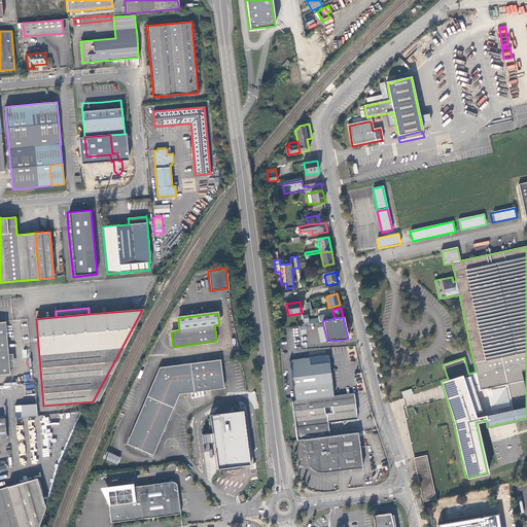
[(0,382),(10,382),(5,322),(0,322),(0,382)]
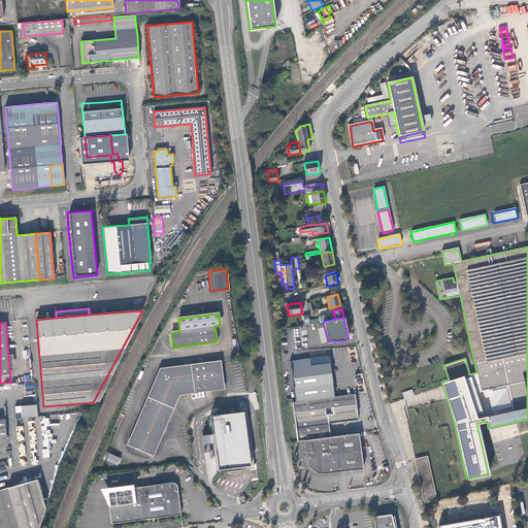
[(309,359),(310,366),(330,363),(329,357),(309,359)]
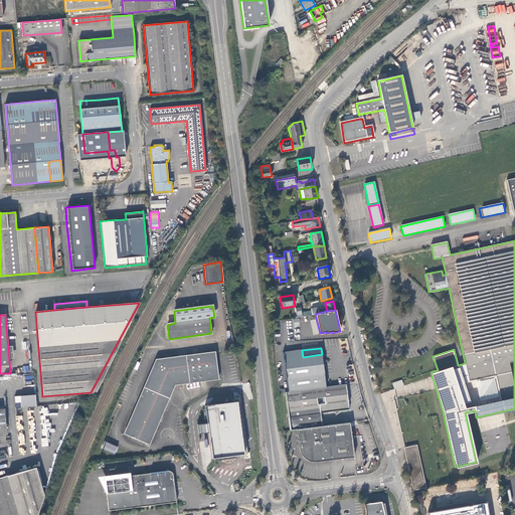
[(284,353),(289,392),(326,387),(322,354),(303,357),(302,350),(284,353)]
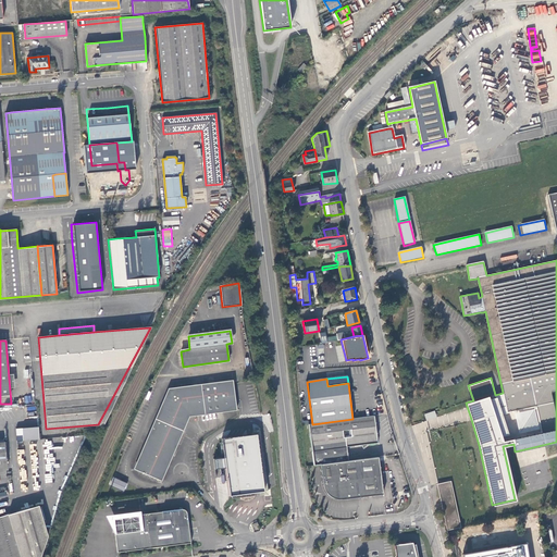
[(135,470),(160,481),(166,463),(186,416),(190,413),(218,410),(235,408),(232,380),(168,388),(135,470)]
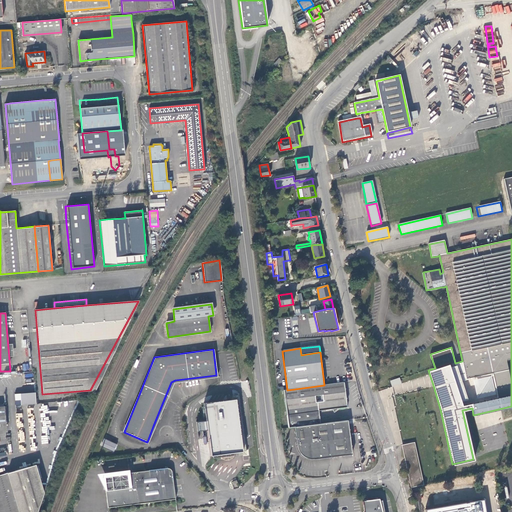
[(399,378),(390,380),(394,394),(422,387),(421,383),(417,384),(416,380),(401,383),(399,378)]
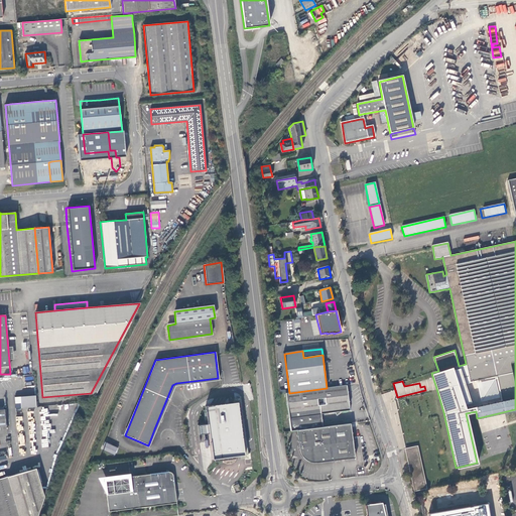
[(286,393),(291,431),(297,430),(323,427),(320,414),(350,410),(347,385),(327,388),(289,393),(286,393)]
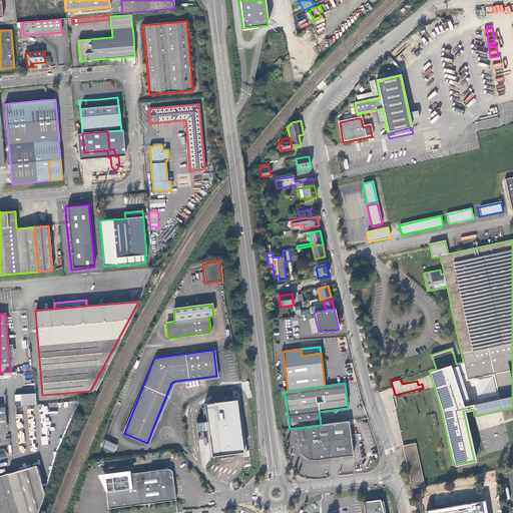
[(36,393),(20,395),(21,406),(37,405),(36,393)]
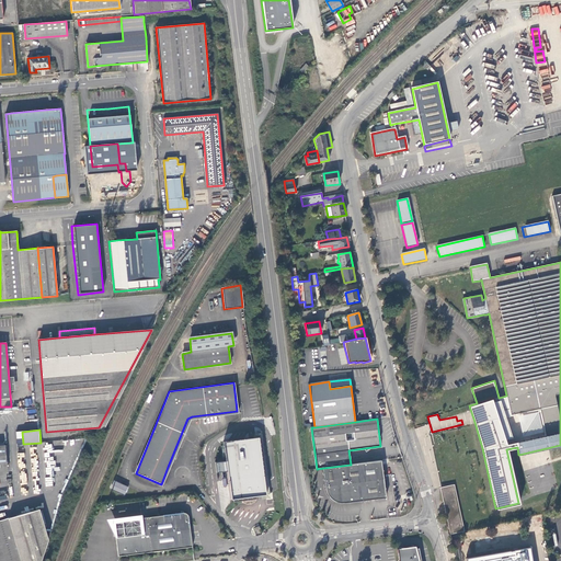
[(255,490),(256,495),(261,495),(266,494),(265,492),(259,437),(254,437),(249,438),(255,490)]
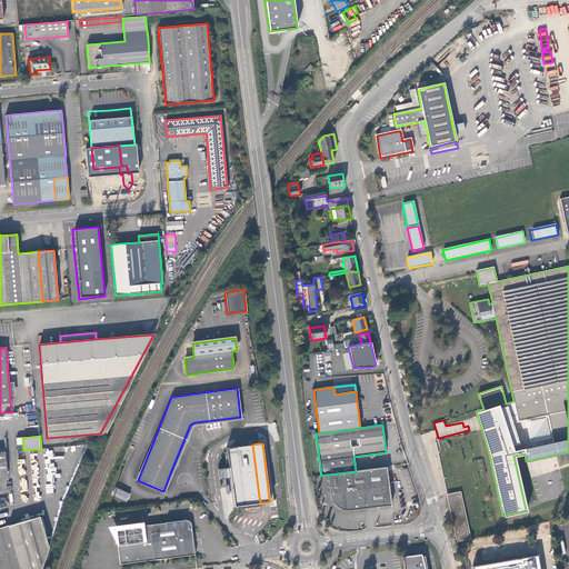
[(218,468),(219,479),(230,478),(235,507),(237,507),(237,509),(260,506),(260,502),(259,497),(252,445),(227,448),(229,467),(218,468)]
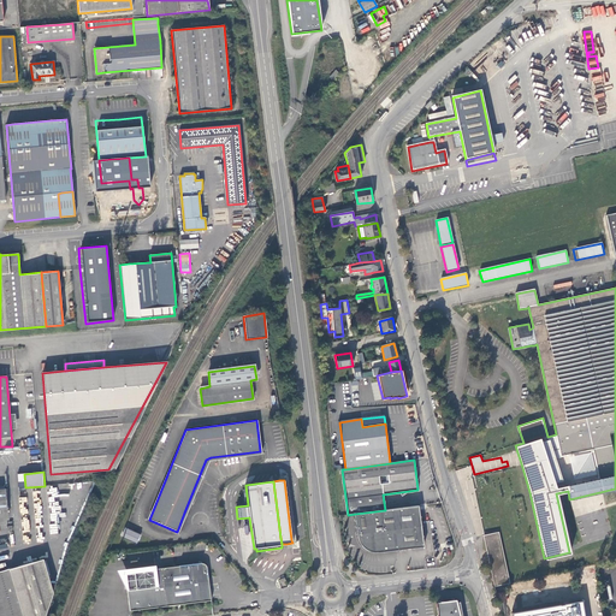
[(478,505),(480,520),(495,516),(491,503),(478,505)]
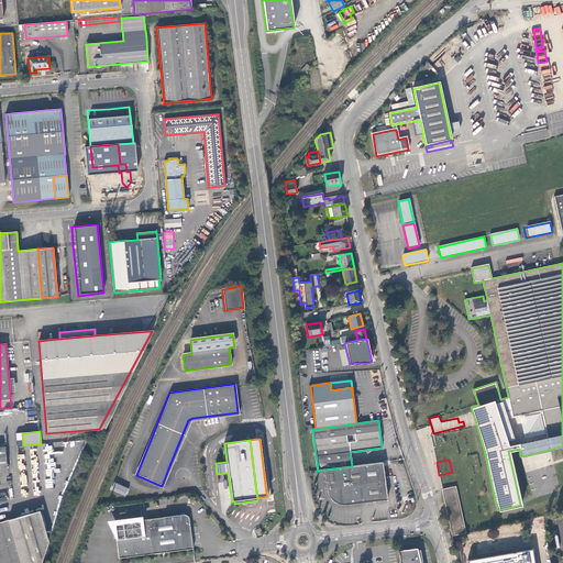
[(384,476),(383,462),(352,466),(324,470),(327,484),(327,489),(329,495),(331,498),(334,500),(338,503),(342,504),(345,504),(345,505),(387,499),(384,476)]
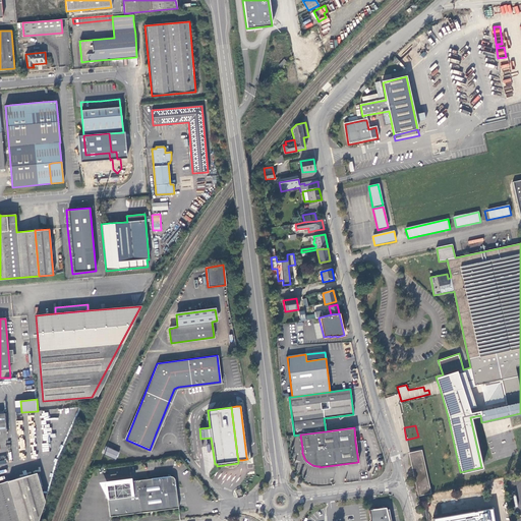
[(520,442),(498,447),(500,457),(520,452),(520,442)]
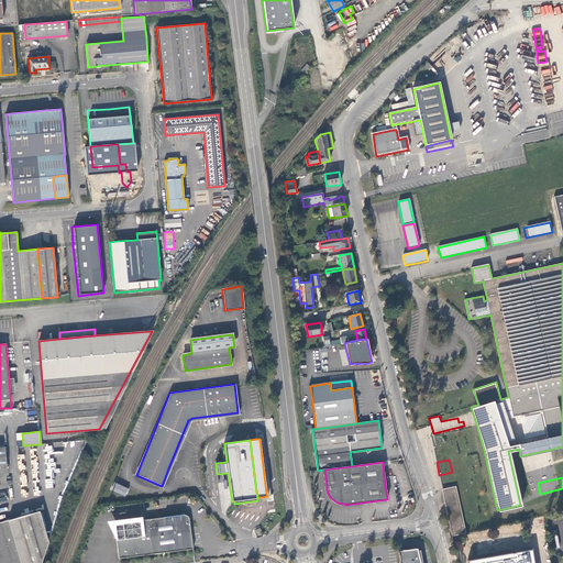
[(128,489),(114,483),(111,490),(124,496),(128,489)]
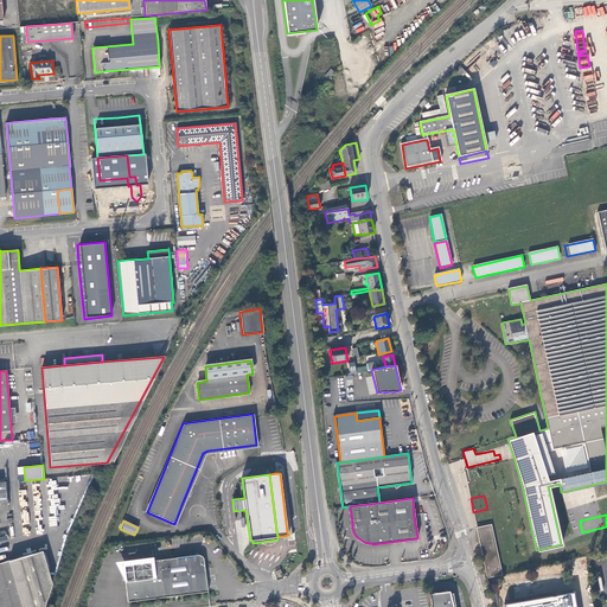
[(479,526),(490,577),(500,575),(489,524),(479,526)]
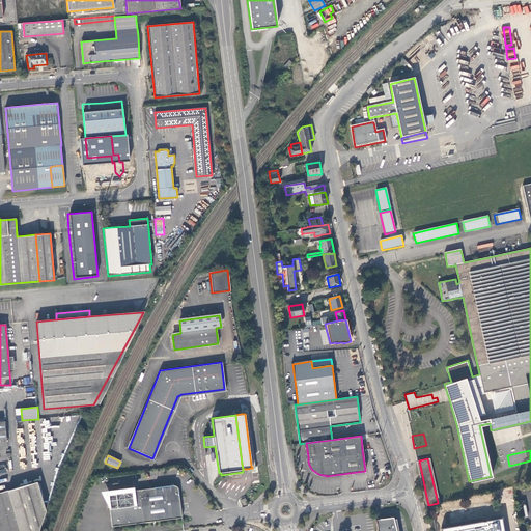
[(38,481),(0,492),(0,530),(38,530),(46,507),(38,481)]
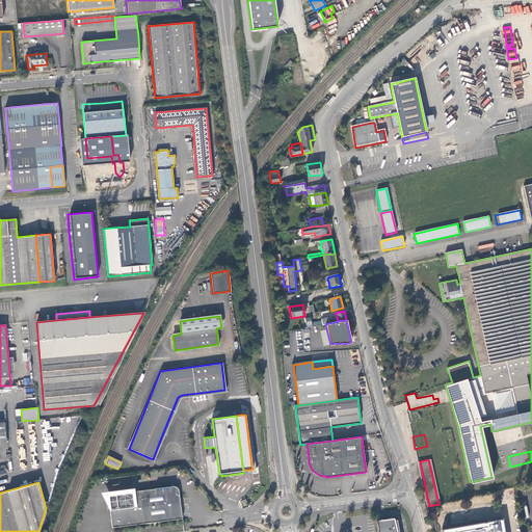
[(110,513),(112,528),(182,519),(181,508),(180,499),(179,489),(178,488),(177,487),(176,486),(175,486),(141,490),(112,495),(111,495),(110,496),(109,496),(109,497),(109,498),(108,499),(110,513)]
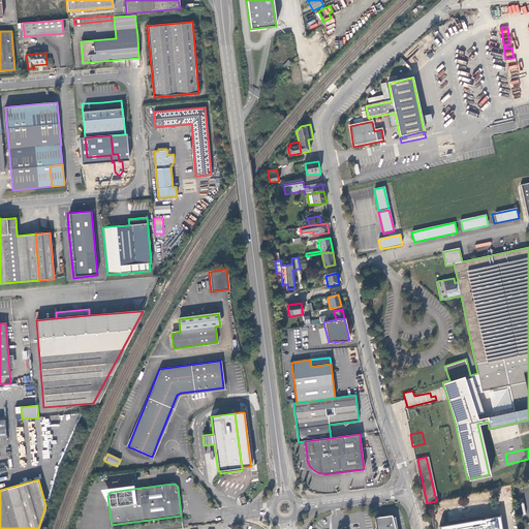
[(439,498),(459,494),(457,486),(437,489),(439,498)]
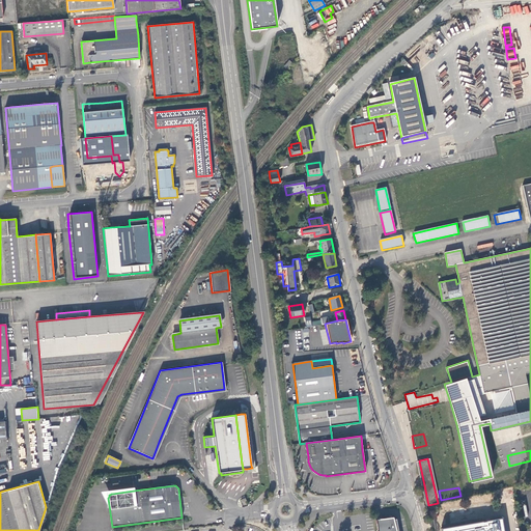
[(395,530),(393,520),(393,518),(375,520),(376,530),(395,530)]
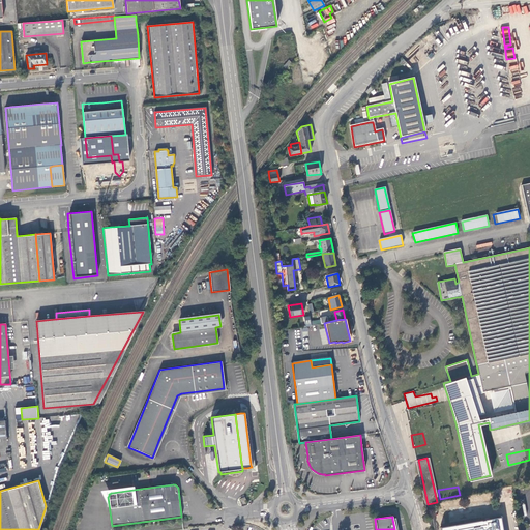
[(502,529),(501,517),(441,527),(441,529),(502,529)]
